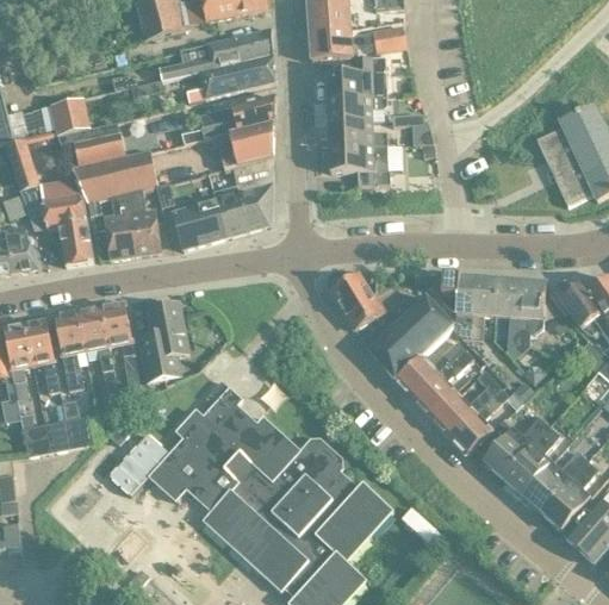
[(141,0),(136,1),(144,41),(185,30),(185,24),(269,8),(268,0),(141,0)]
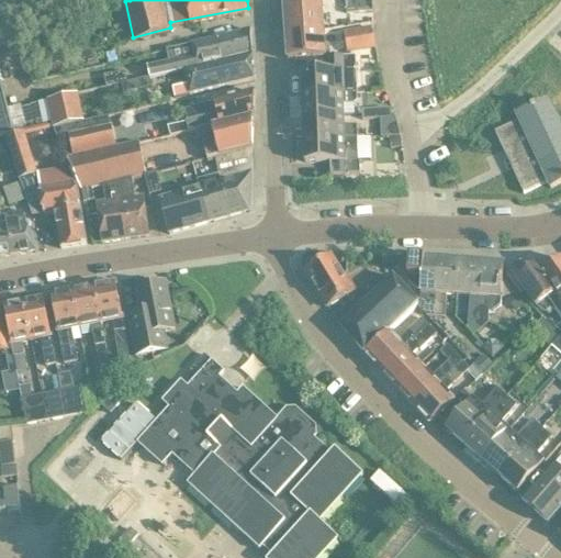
[(284,28),(321,25),(320,0),(295,0),(283,1),(284,28)]
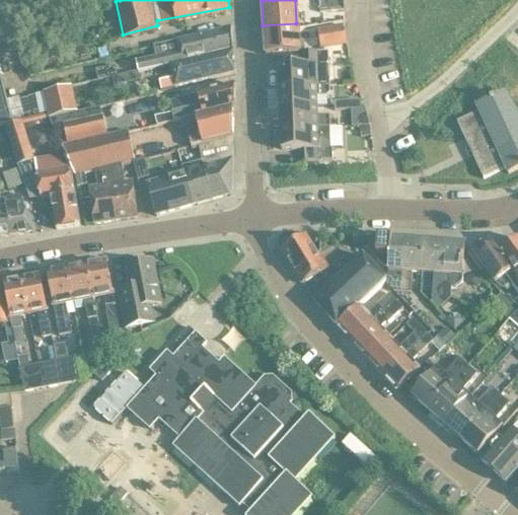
[(344,7),(343,0),(317,0),(318,9),(344,7)]
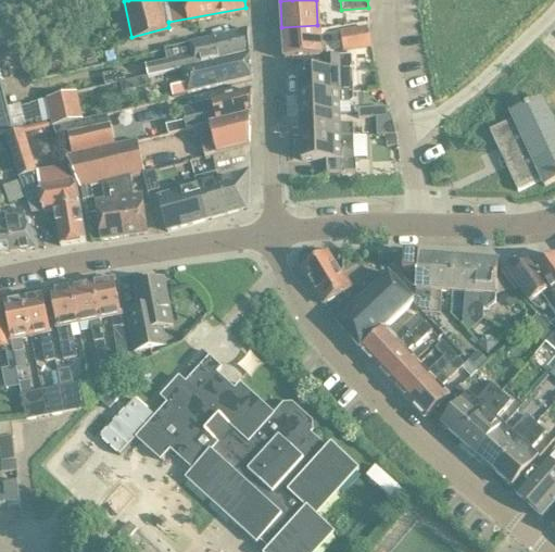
[(370,42),(367,23),(340,27),(343,47),(370,42)]
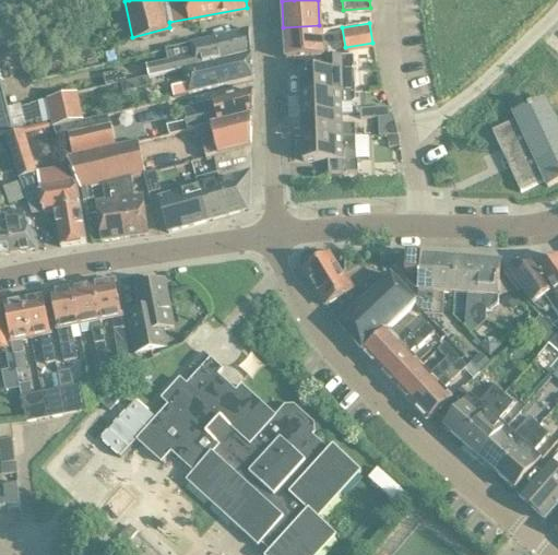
[(319,25),(283,27),(285,55),(321,52),(319,25)]
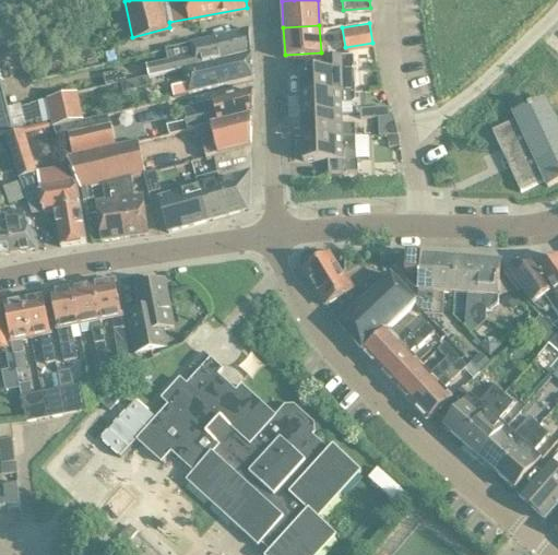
[(166,46),(169,58),(147,62),(151,74),(182,67),(250,51),(248,26),(166,46)]
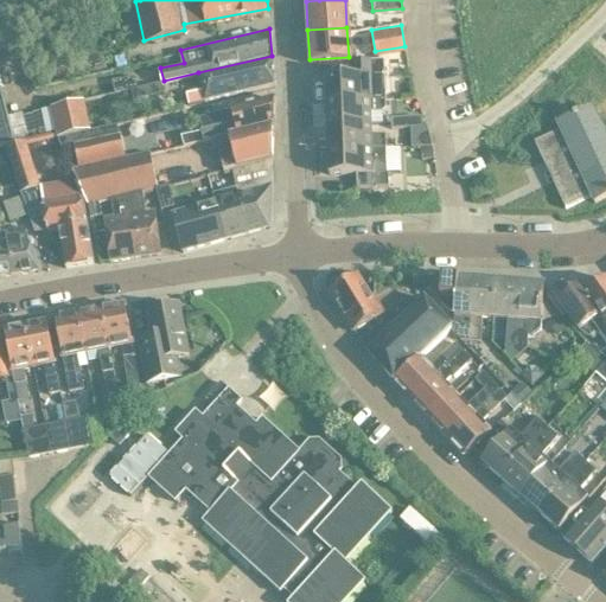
[(198,72),(201,82),(184,85),(187,101),(204,97),(273,81),(272,56),(198,72)]
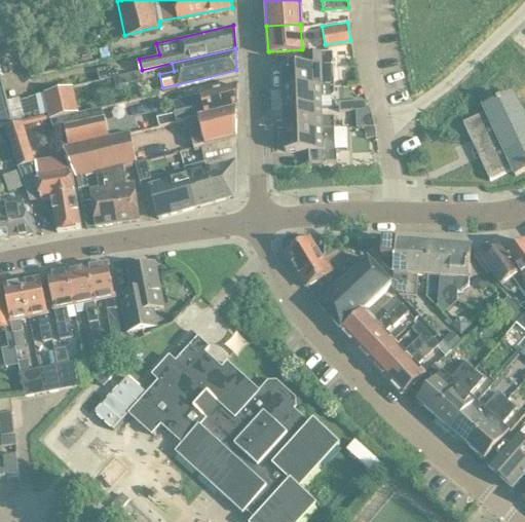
[(332,65),(330,63),(332,60),(332,48),(304,49),(304,62),(282,63),(282,84),(333,82),(332,65)]
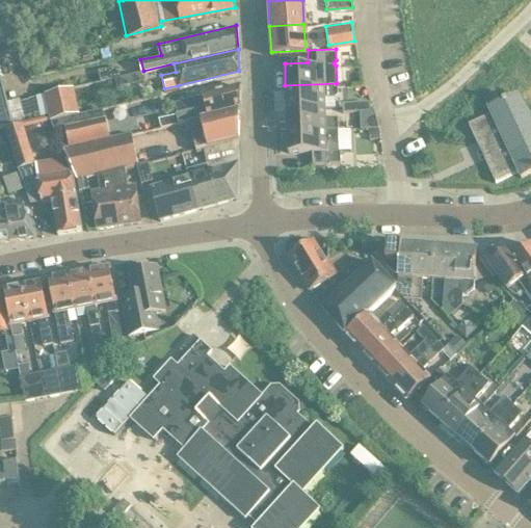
[(98,68),(100,78),(120,74),(117,63),(98,68)]
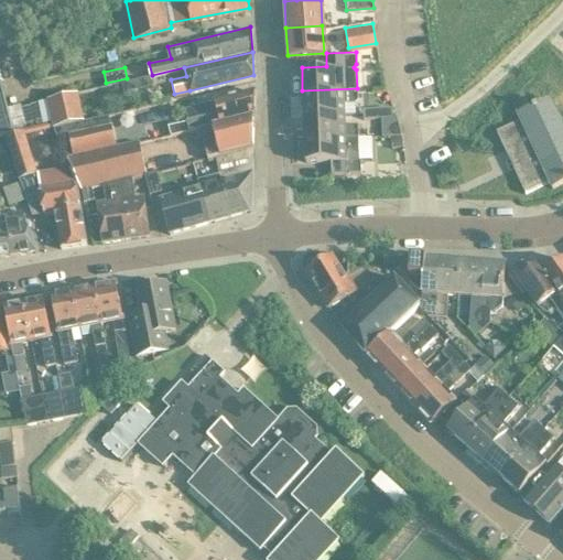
[(217,110),(187,119),(168,124),(169,131),(202,124),(253,111),(253,88),(214,99),(217,110)]
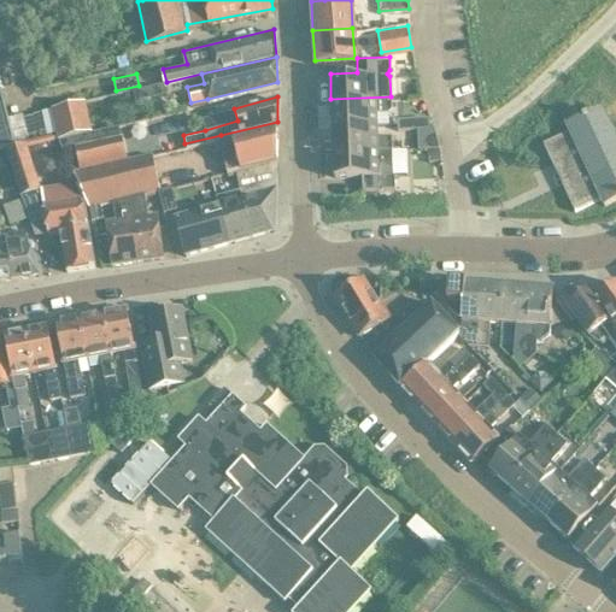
[(391,96),(330,99),(332,124),(375,122),(375,110),(388,110),(391,106),(391,96)]
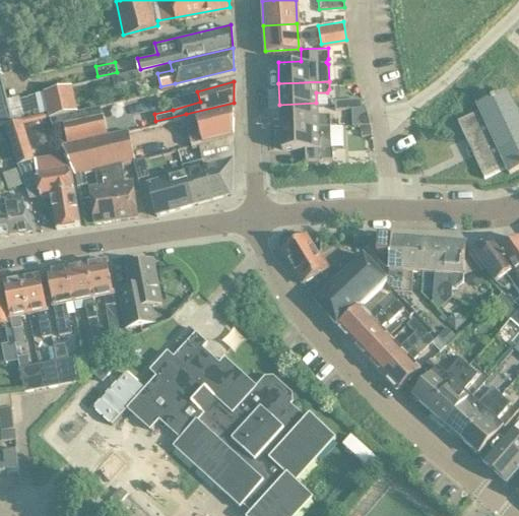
[(70,83),(62,85),(42,89),(48,115),(48,116),(68,112),(75,110),(70,83)]
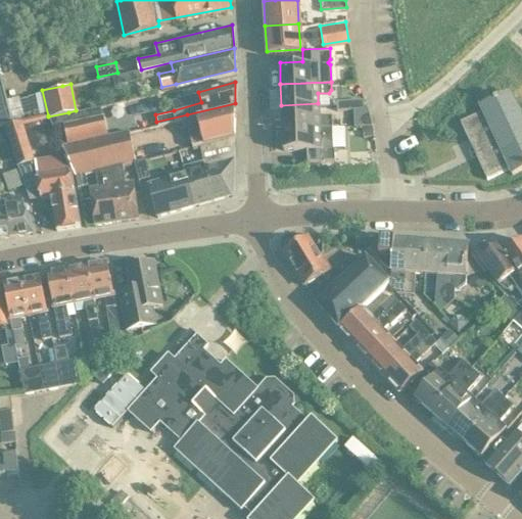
[(511,171),(521,166),(521,116),(509,88),(478,102),(481,108),(460,119),(486,176),(509,166),(511,171)]
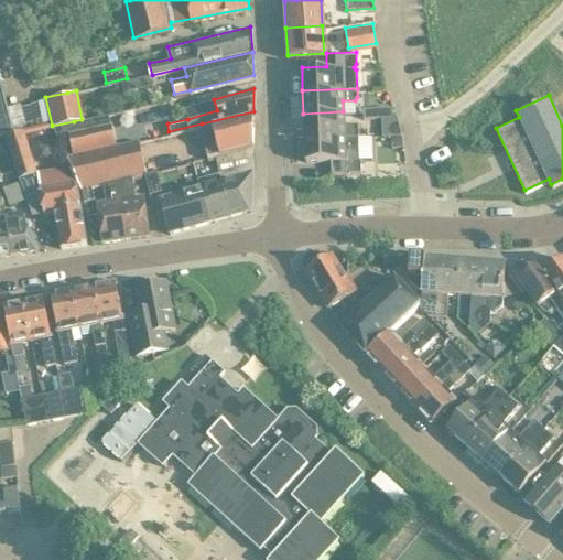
[(6,100),(0,101),(0,116),(9,114),(6,100)]
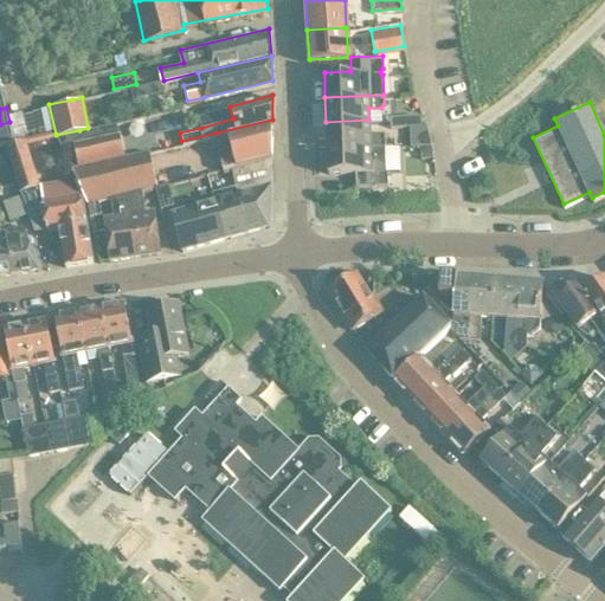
[(405,123),(405,112),(388,114),(390,124),(405,123)]
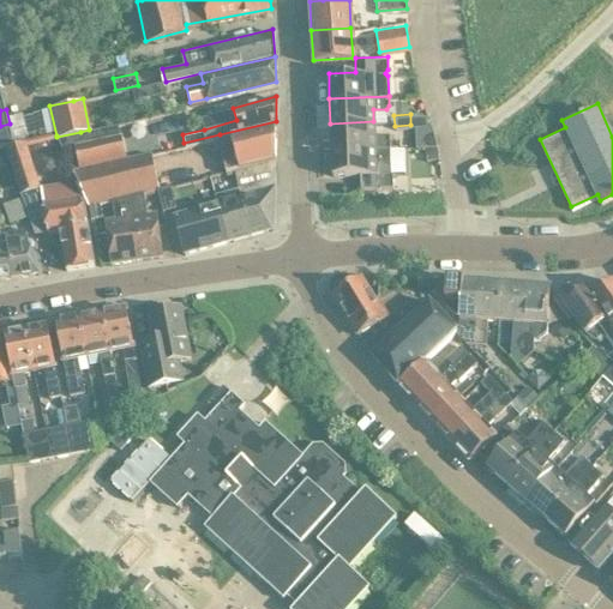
[(410,114),(410,125),(426,125),(425,114),(410,114)]
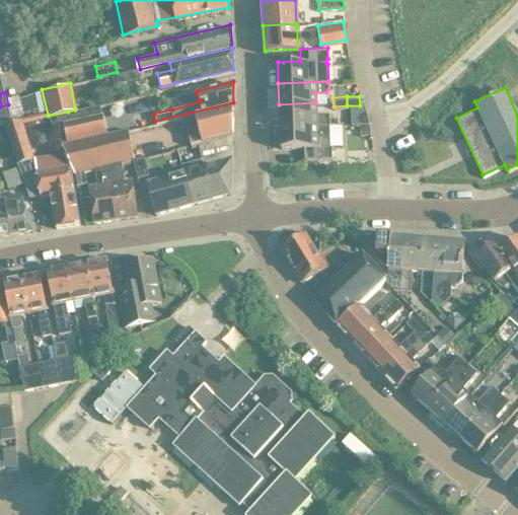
[(233,103),(233,102),(186,114),(189,128),(232,118),(232,103),(233,103)]
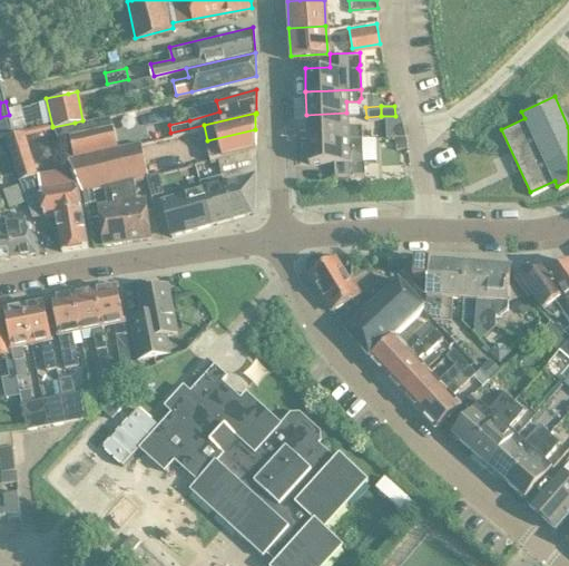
[(347,136),(346,113),(306,115),(307,137),(347,136)]
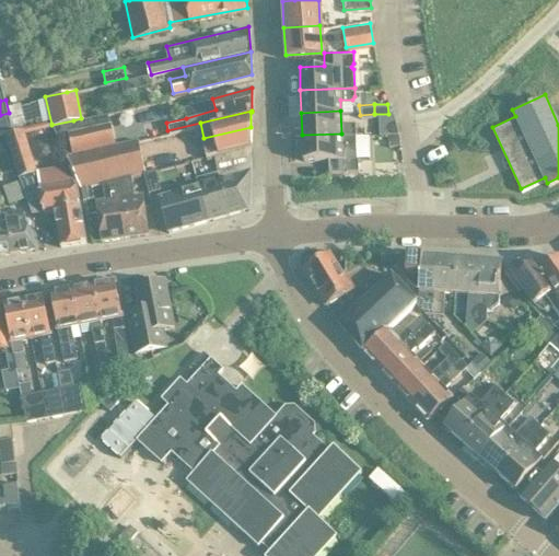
[(9,113),(0,115),(0,130),(13,127),(9,113)]
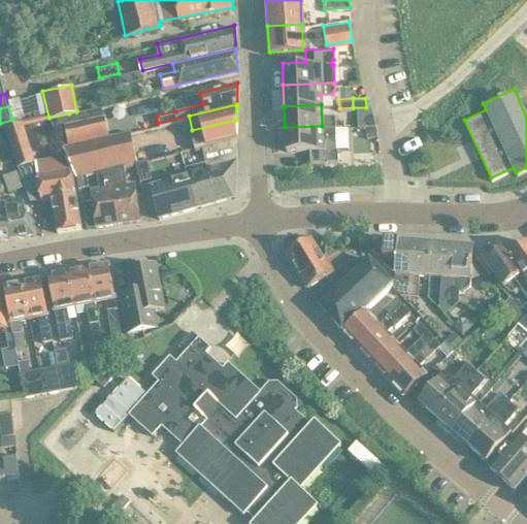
[(74,174),(63,154),(34,159),(22,123),(48,117),(46,111),(21,118),(22,120),(4,126),(19,168),(18,168),(23,185),(24,184),(29,199),(40,197),(51,195),(56,229),(79,226),(70,170),(72,174),(74,174)]
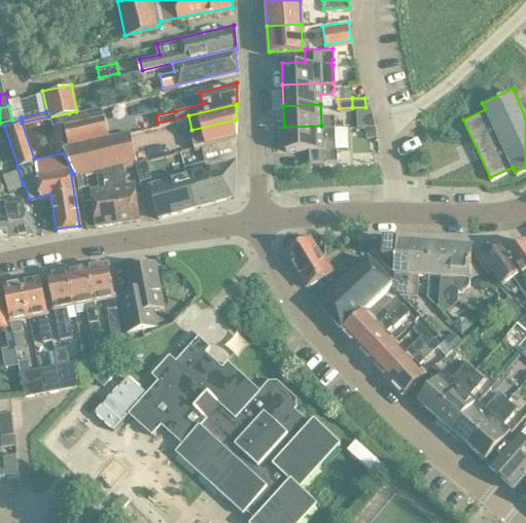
[(68,145),(108,136),(103,113),(63,123),(68,145)]
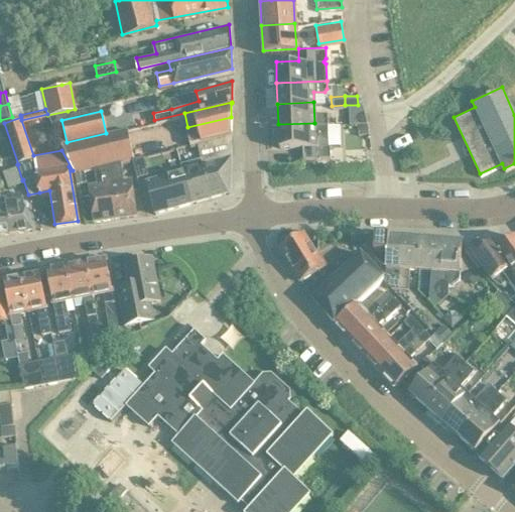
[(231,117),(187,127),(190,141),(195,140),(196,141),(231,132),(231,117)]
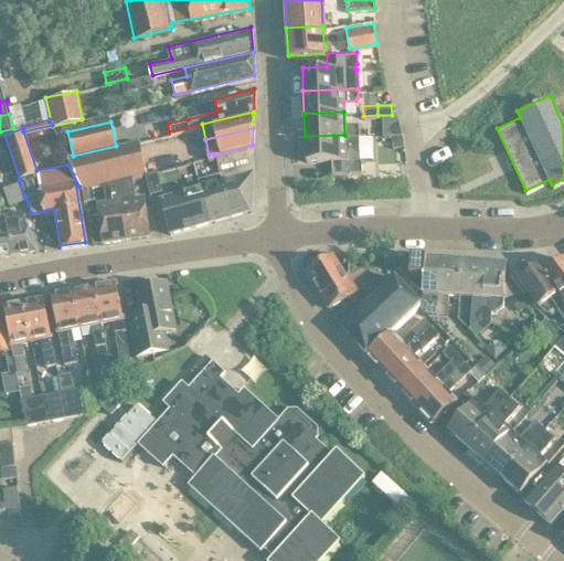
[(358,134),(344,135),(305,136),(306,159),(330,158),(331,171),(361,170),(361,158),(359,157),(358,134)]
